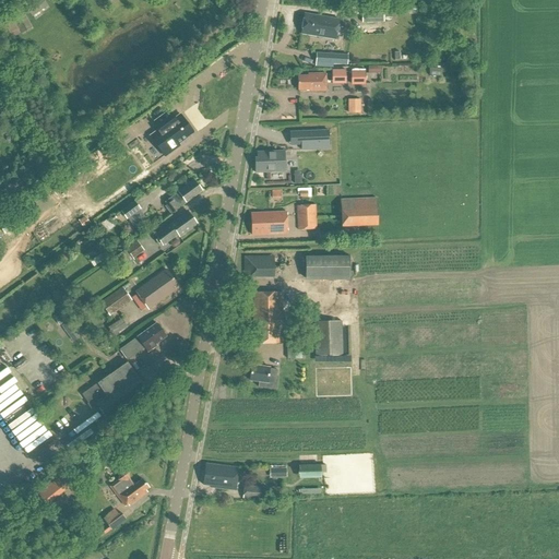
[(383,6),(383,18),(395,16),(395,1),(383,1),(383,6)]
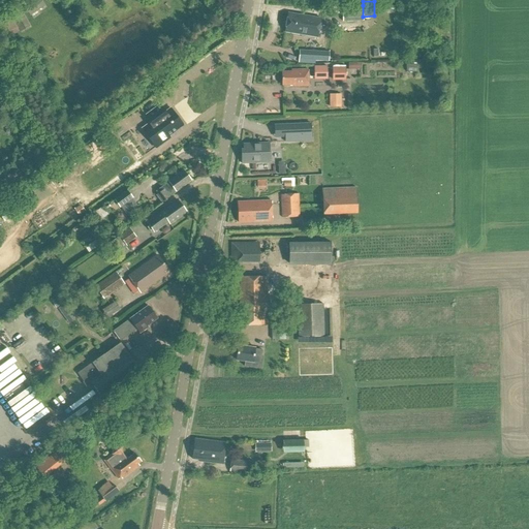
[(42,2),(27,11),(30,16),(31,16),(33,18),(38,14),(36,11),(38,9),(39,11),(45,7),(44,6),(44,5),(42,2)]
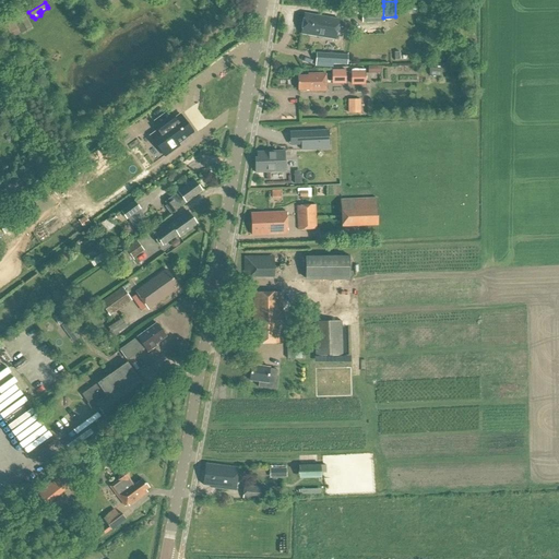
[(361,7),(361,25),(384,24),(383,18),(383,6),(361,7)]
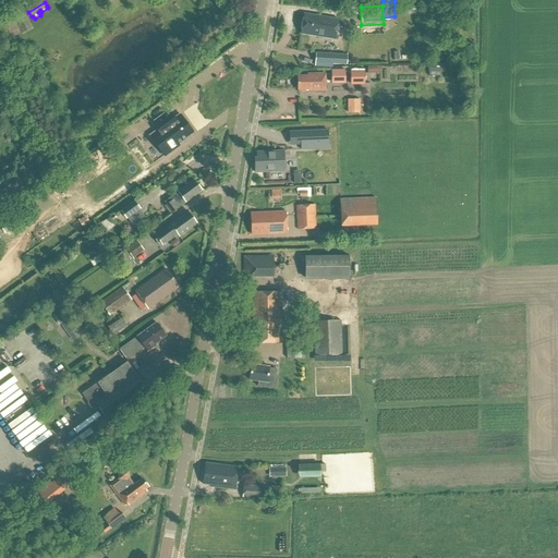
[(304,15),(301,35),(336,40),(339,21),(304,15)]
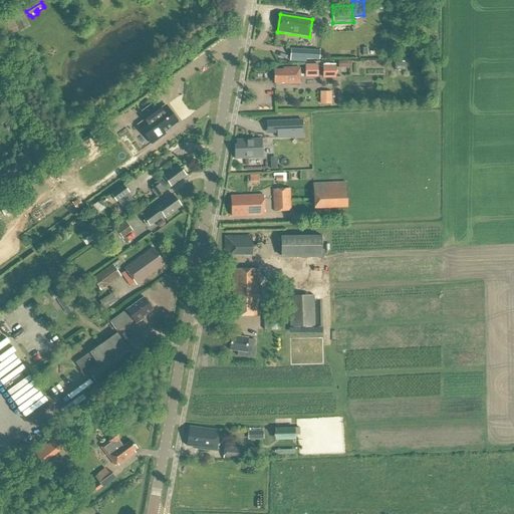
[(19,32),(29,26),(23,15),(13,21),(19,31),(19,32)]
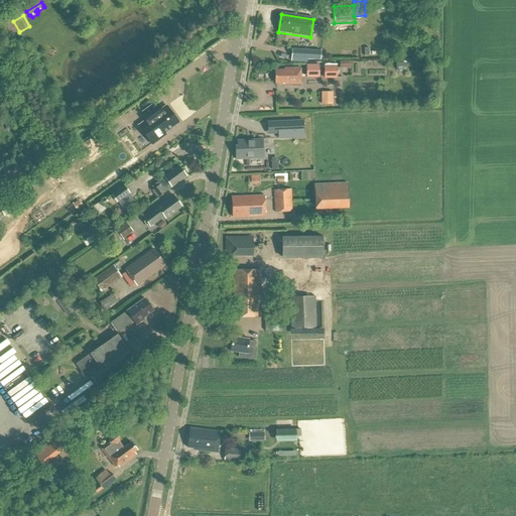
[(13,21),(10,16),(0,21),(0,22),(8,37),(19,31),(13,21)]
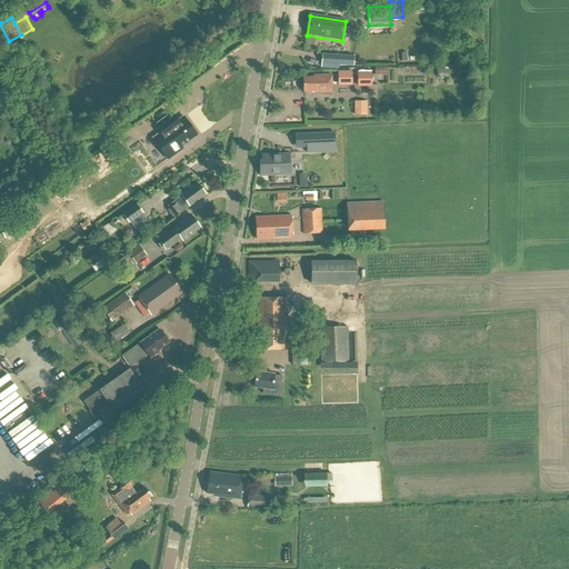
[(340,56),(321,55),(321,63),(322,63),(321,69),(338,69),(338,66),(339,66),(340,56)]
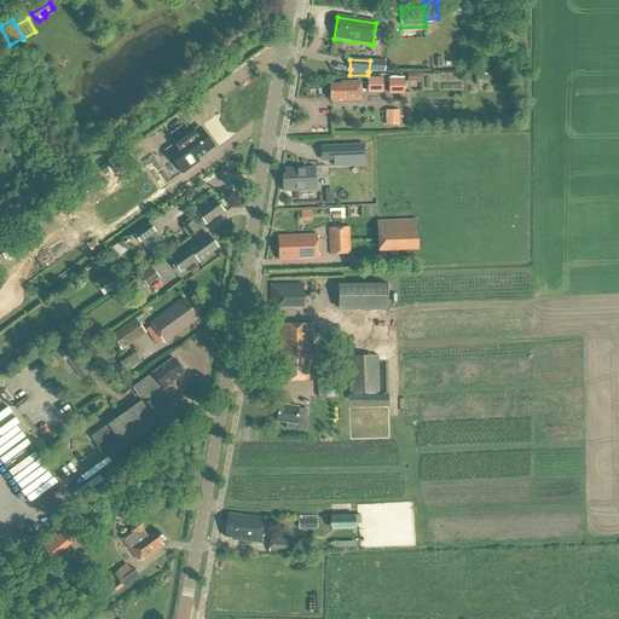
[(368,93),(383,93),(382,77),(368,77),(368,93)]
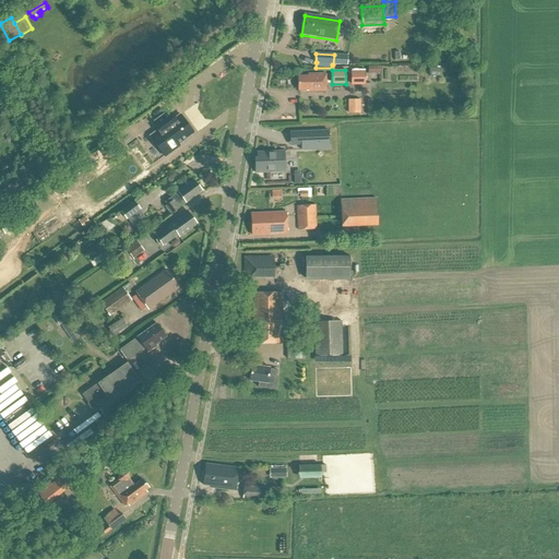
[(352,72),(352,85),(364,85),(364,72),(352,72)]
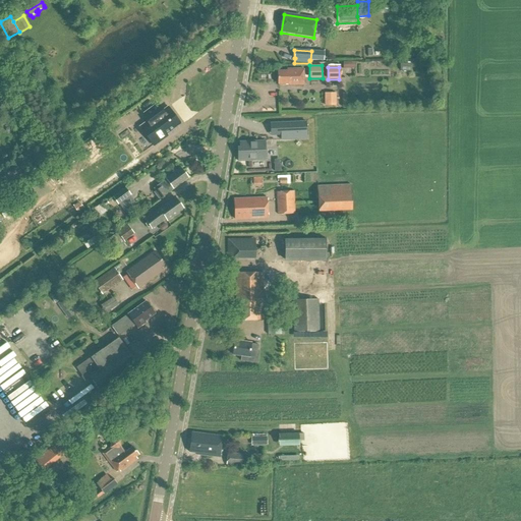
[(278,71),(278,85),(288,85),(288,87),(304,87),(304,69),(287,69),(287,71),(278,71)]
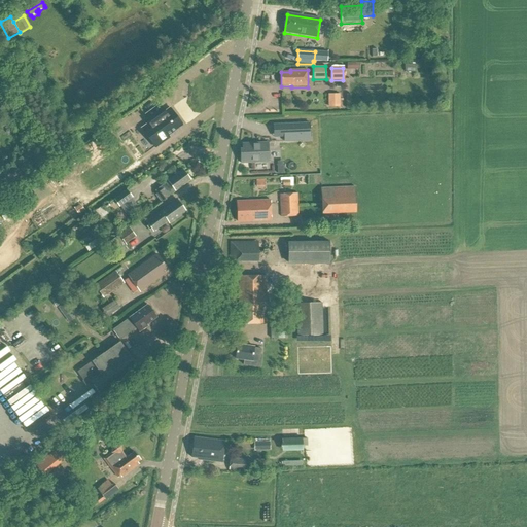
[(327,95),(327,107),(339,107),(339,95),(327,95)]
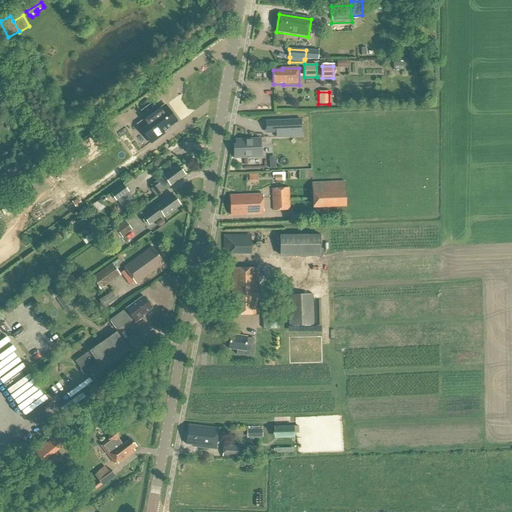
[(165,105),(160,109),(155,102),(141,112),(147,119),(137,126),(151,144),(165,133),(163,131),(177,121),(165,105)]
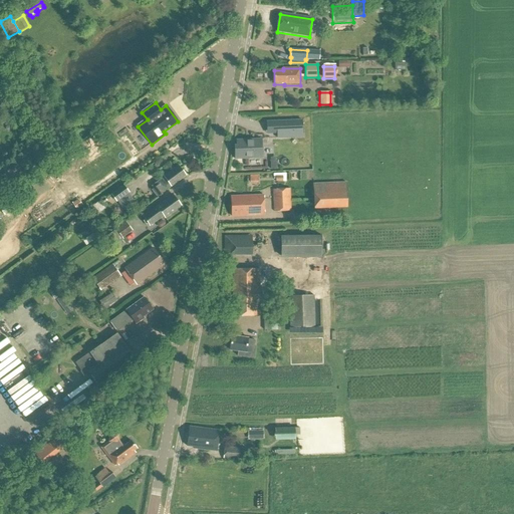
[(302,133),(301,120),(266,121),(267,134),(302,133)]
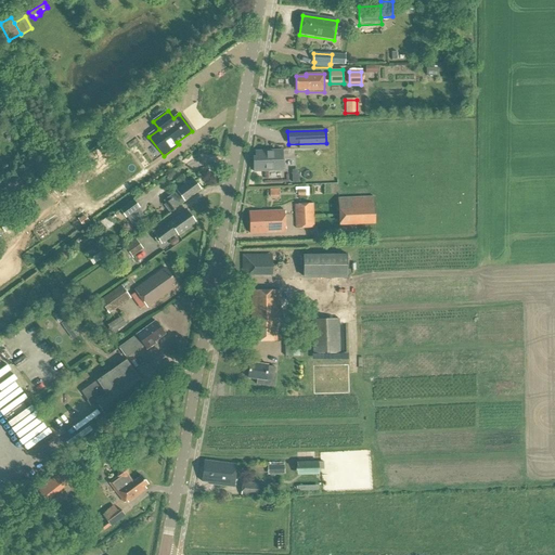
[(253,157),(254,172),(269,172),(269,171),(283,170),(282,151),(255,152),(255,157),(253,157)]
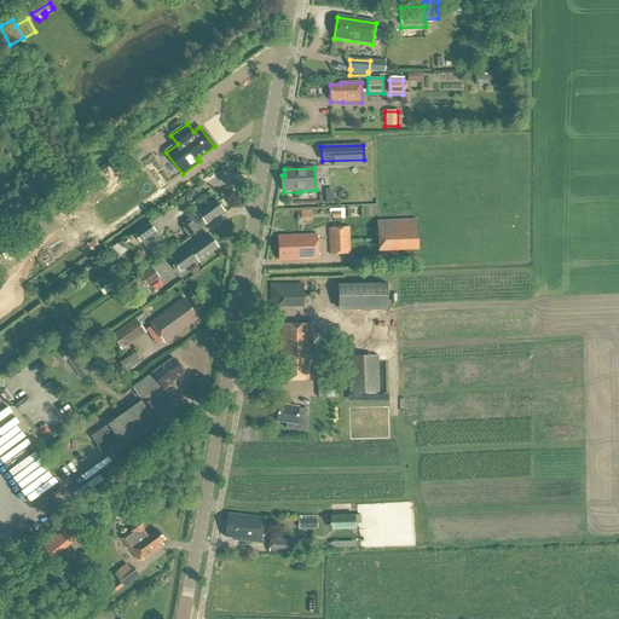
[(206,225),(224,212),(215,201),(186,220),(190,225),(183,229),(189,237),(197,231),(206,225)]
